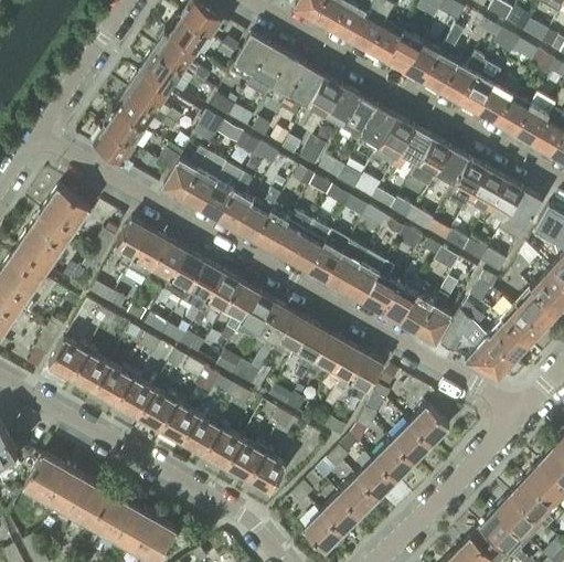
[(194,0),(190,0),(181,14),(210,34),(211,35),(219,24),(223,28),(229,19),(219,13),(217,14),(206,6),(205,8),(194,0)]
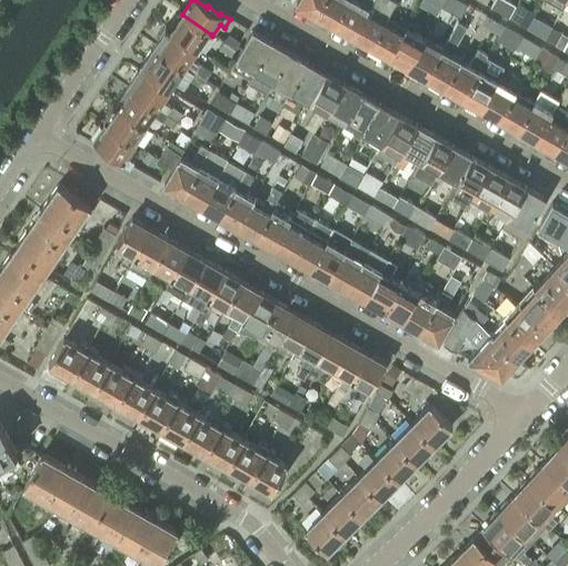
[(316,17),(325,0),(300,0),(297,6),(316,17)]
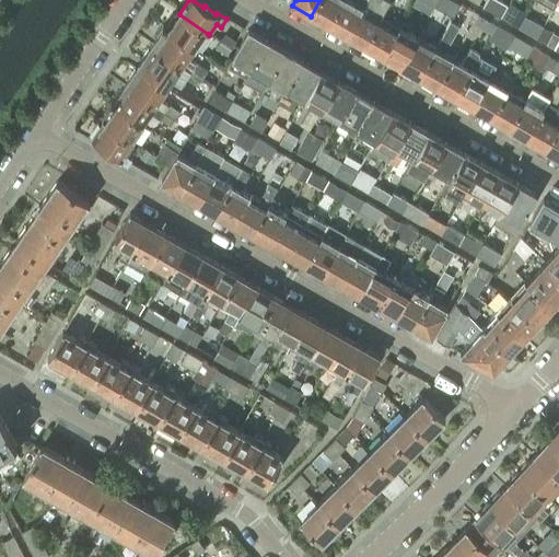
[(329,26),(344,0),(319,0),(311,16),(329,26)]
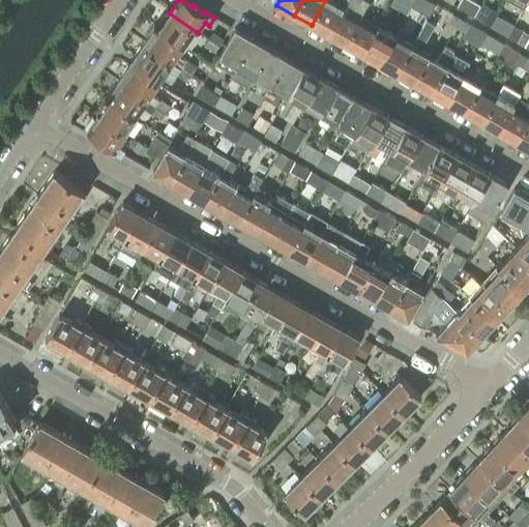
[(328,34),(344,8),(348,0),(336,0),(335,3),(329,0),(325,0),(312,25),(328,34)]
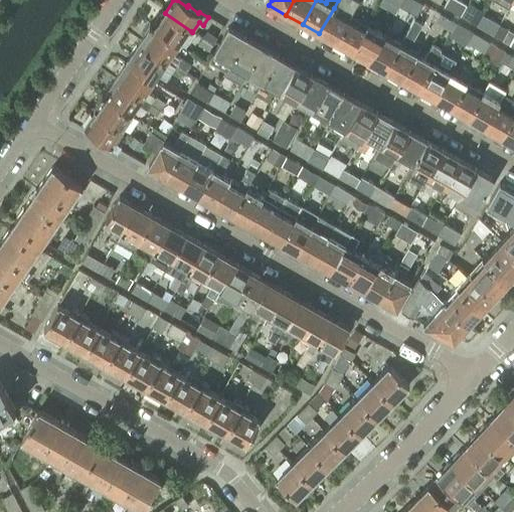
[(319,33),(336,43),(351,17),(360,2),(356,0),(338,0),(334,8),(319,33)]
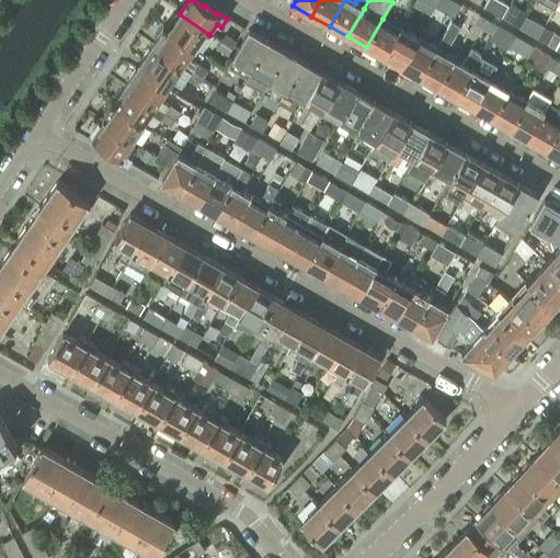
[(174,16),(166,30),(196,50),(208,34),(180,14),(176,19),(174,16)]
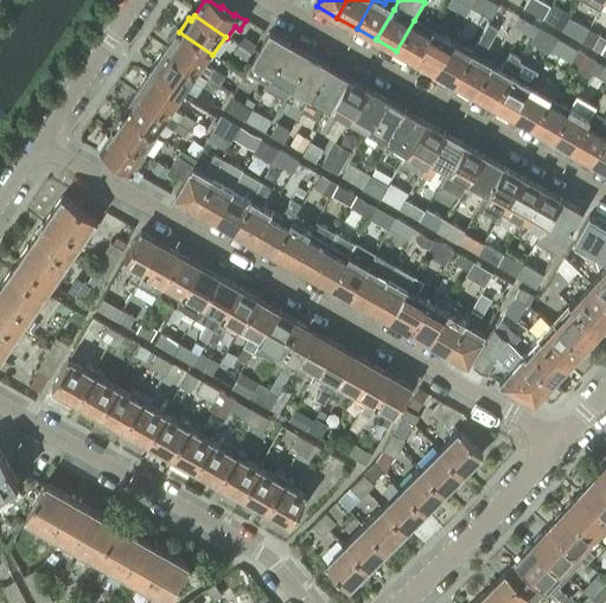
[(414,20),(396,51),(415,62),(437,25),(427,20),(423,26),(414,20)]
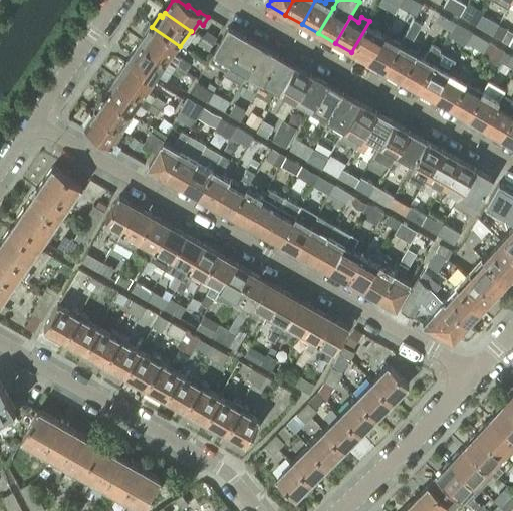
[(487,19),(481,30),(493,37),(499,26),(487,19)]
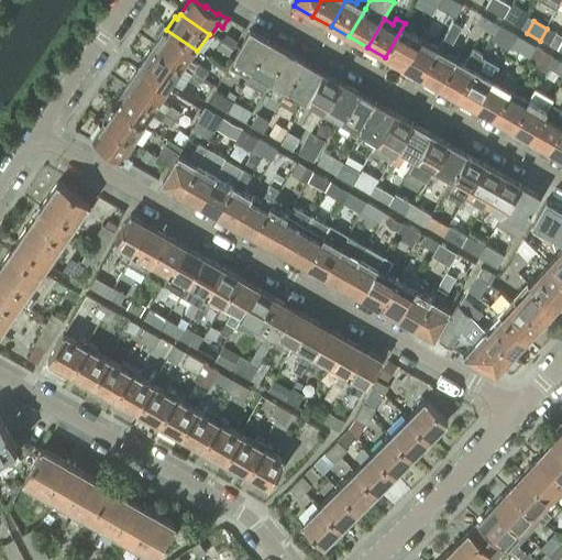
[(420,40),(410,34),(414,29),(405,23),(385,57),(404,68),(420,40)]
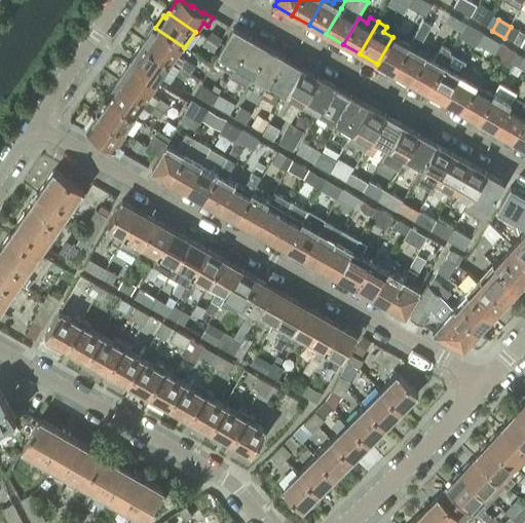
[(412,83),(427,57),(434,45),(424,40),(433,27),(424,22),(413,41),(395,73),(412,83)]
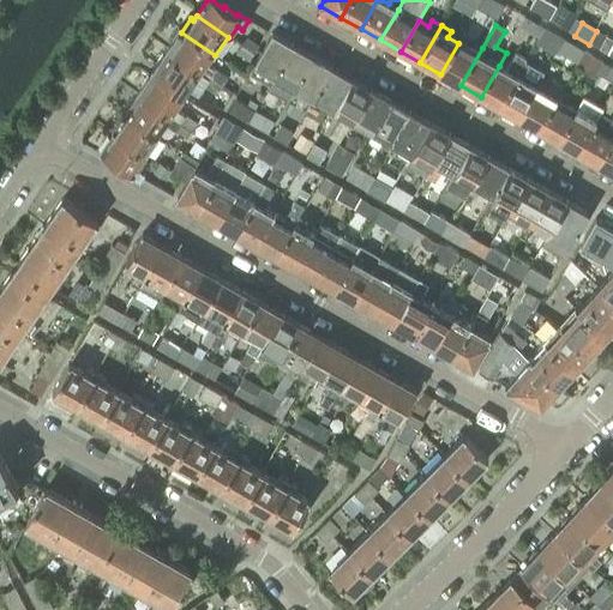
[(180,31),(167,50),(202,73),(223,89),(229,80),(217,71),(216,73),(206,66),(214,55),(215,55),(181,32),(180,31)]
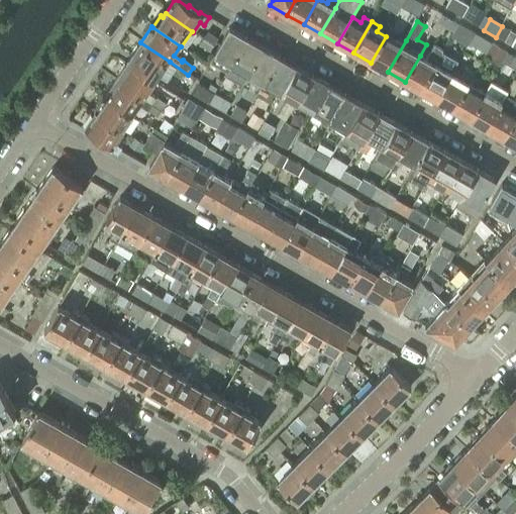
[(228,72),(232,65),(247,38),(230,29),(216,56),(212,63),(228,72)]
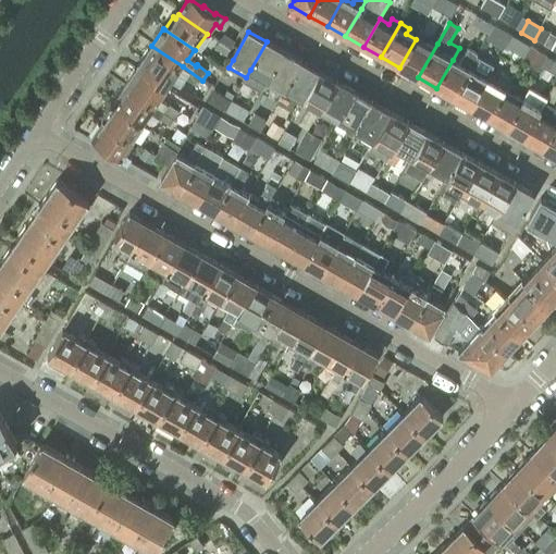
[(416,39),(399,68),(418,77),(437,44),(428,38),(424,45),(416,39)]
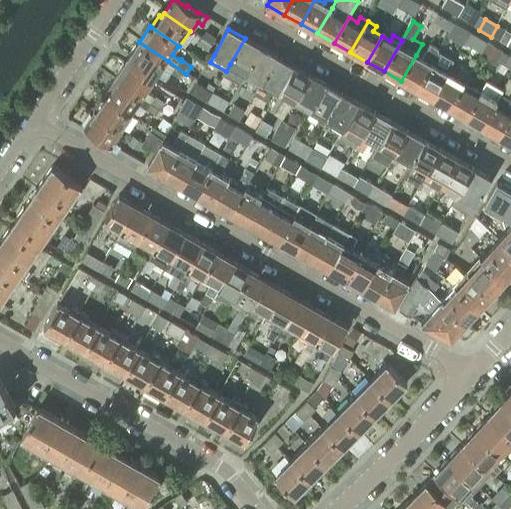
[(230,64),(247,74),(261,48),(245,38),(230,64)]
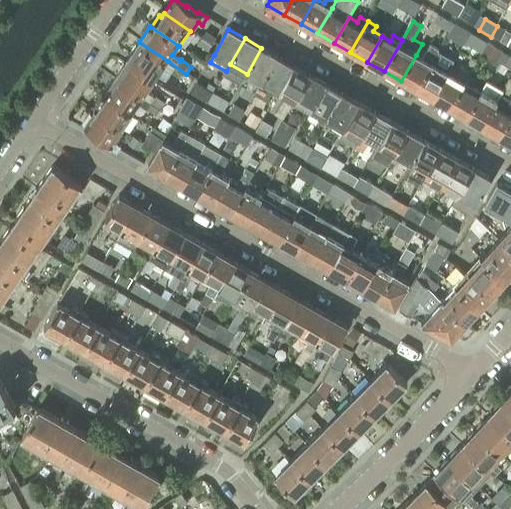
[(168,61),(139,42),(126,60),(155,79),(168,61)]
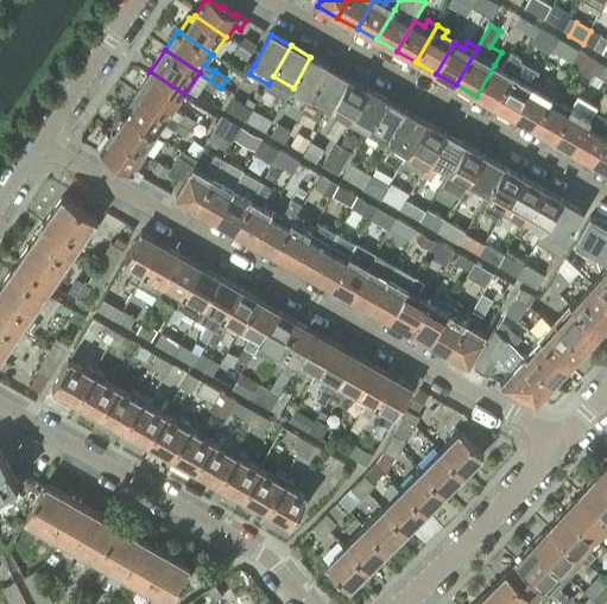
[(494,65),(476,96),(495,107),(520,63),(522,61),(511,55),(503,71),(494,65)]
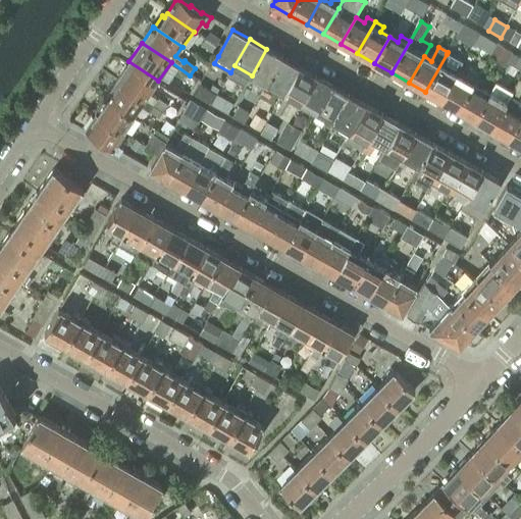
[(283,58),(266,49),(252,75),(261,81),(258,86),(265,90),(283,58)]
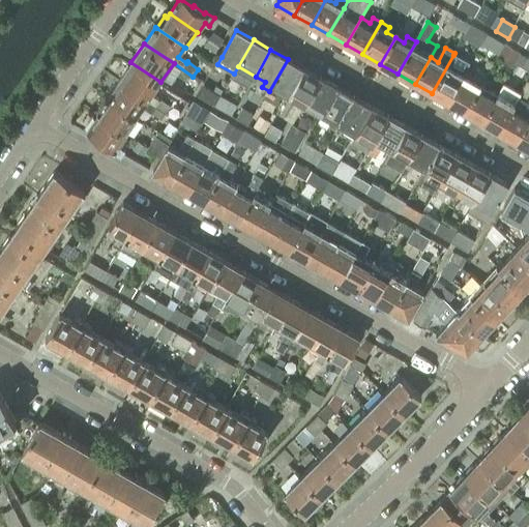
[(448,104),(464,77),(470,64),(453,55),(432,93),(448,104)]
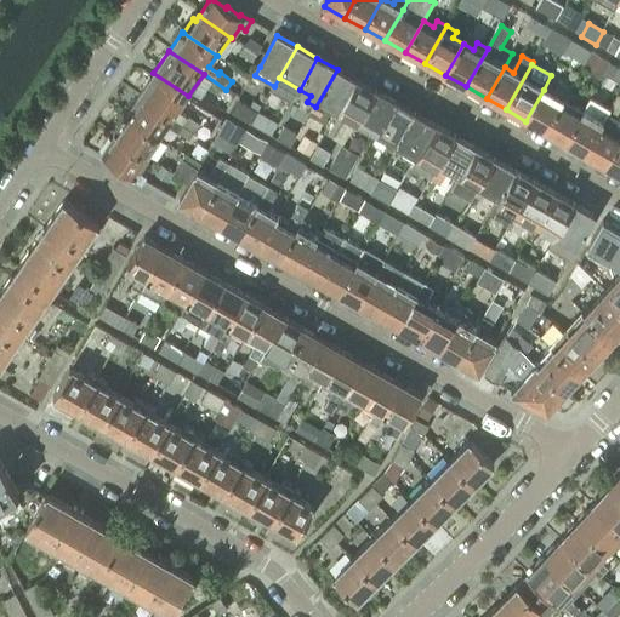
[(324,112),(328,106),(339,112),(357,80),(337,69),(316,107),(324,112)]
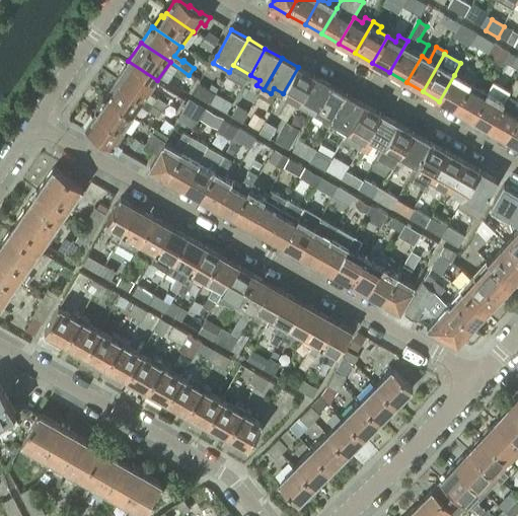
[(128,61),(116,80),(144,99),(152,105),(157,99),(163,91),(154,85),(157,80),(128,61)]
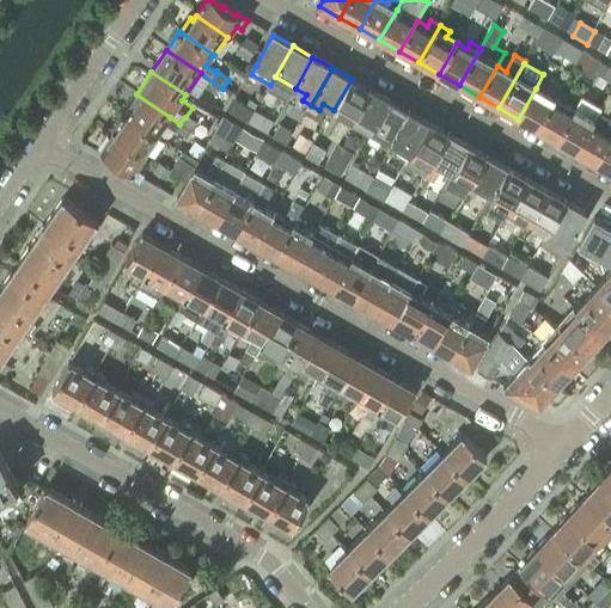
[(349,128),(353,121),(371,91),(352,79),(334,110),(343,116),(340,122),(349,128)]
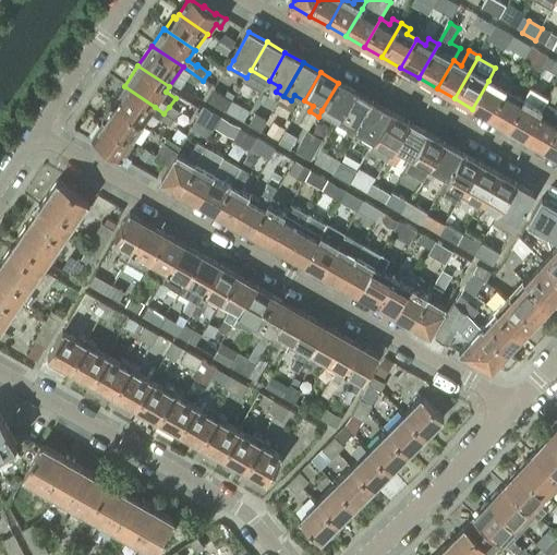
[(472,109),(489,119),(510,85),(513,81),(503,74),(497,85),(488,81),(472,109)]
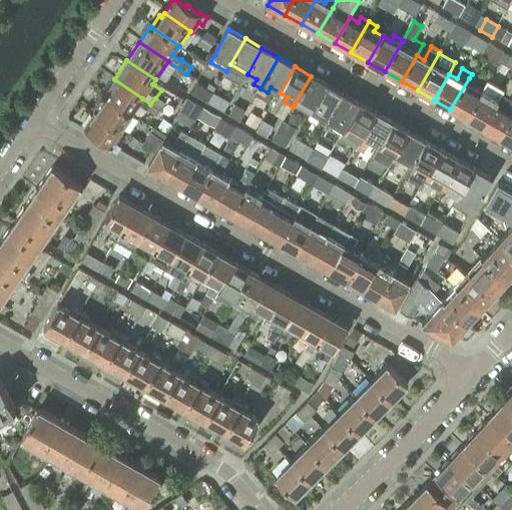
[(311,76),(296,101),(293,107),(300,110),(303,105),(313,111),(328,85),(311,76)]
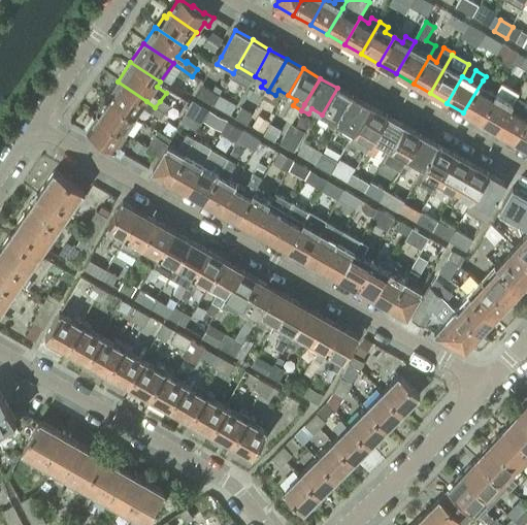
[(496,96),(481,123),(497,132),(516,100),(526,83),(521,79),(511,96),(507,95),(504,101),(496,96)]
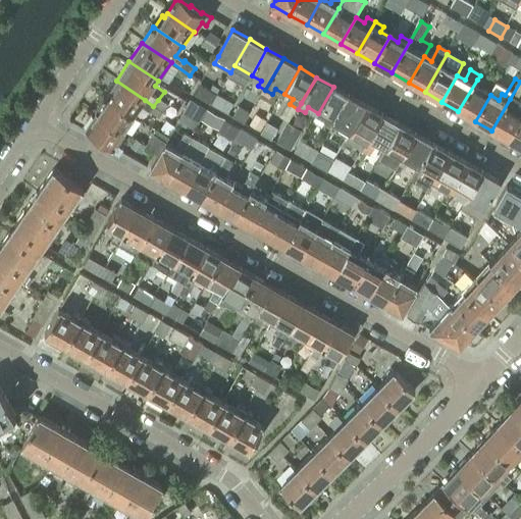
[(458,111),(475,121),(490,95),(482,90),(485,84),(477,80),(458,111)]
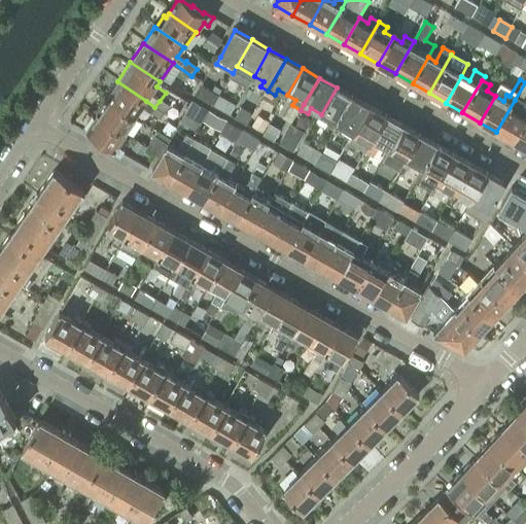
[(106,97),(107,98),(136,118),(137,117),(136,116),(142,107),(150,112),(154,107),(146,101),(117,81),(106,97)]
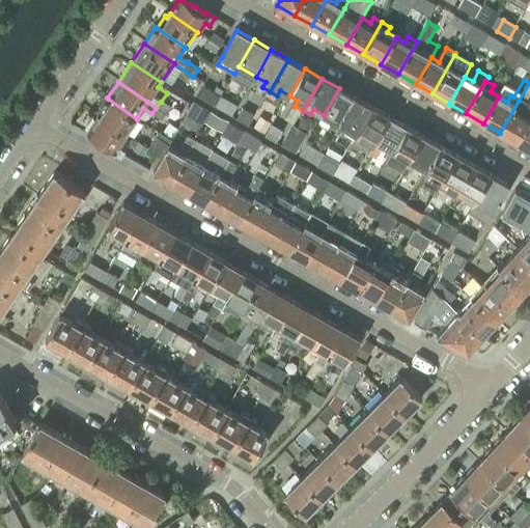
[(222,98),(204,87),(198,99),(216,108),(222,98)]
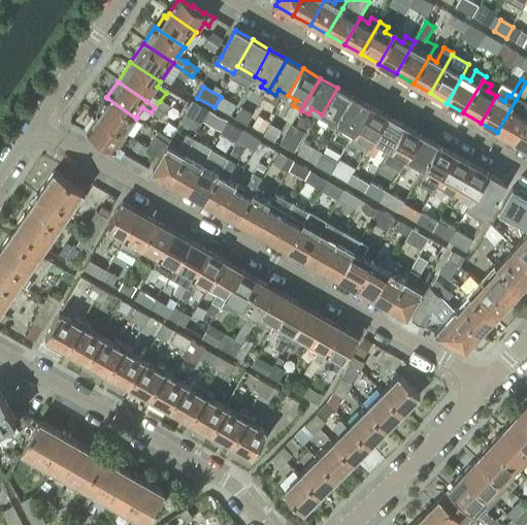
[(335,130),(338,124),(354,97),(337,88),(322,115),(331,120),(328,126),(335,130)]
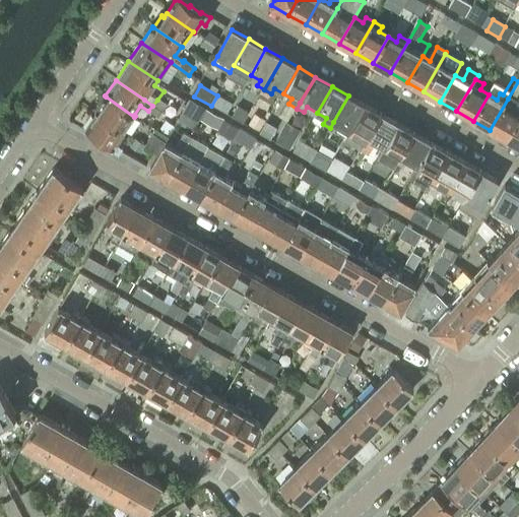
[(234,105),(217,95),(211,106),(228,115),(234,105)]
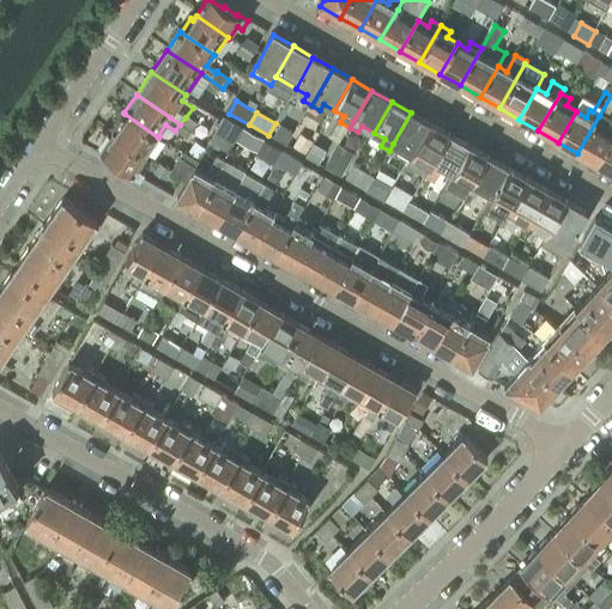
[(393,144),(413,156),(430,125),(411,113),(393,144)]
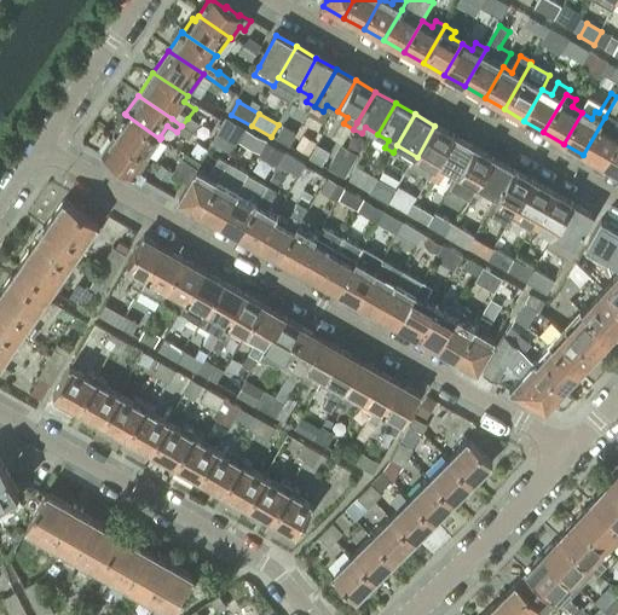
[(119,132),(115,137),(148,158),(148,157),(146,157),(160,139),(126,115),(115,129),(119,132)]
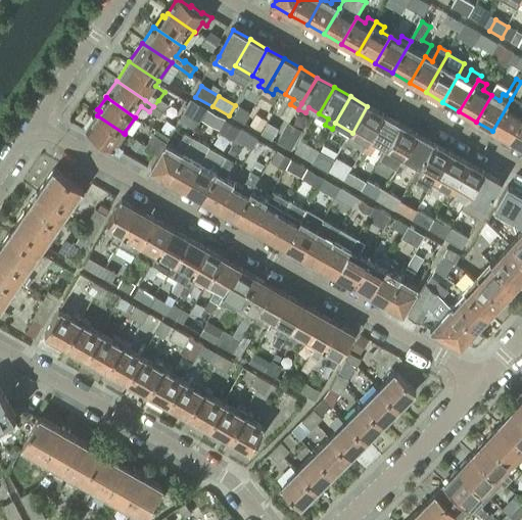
[(510,141),(521,119),(521,103),(514,99),(513,100),(511,99),(492,131),(510,141)]
